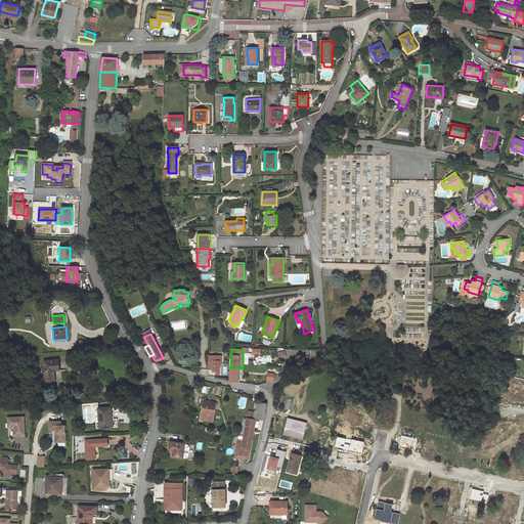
[(221,356),(208,355),(207,369),(213,369),(213,370),(215,372),(215,375),(219,375),(220,361),(221,361),(221,356)]
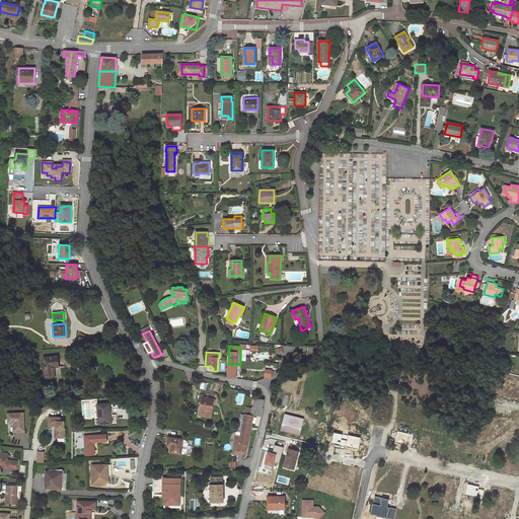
[(45,367),(46,377),(55,377),(54,367),(59,367),(58,356),(44,358),(44,362),(45,367)]
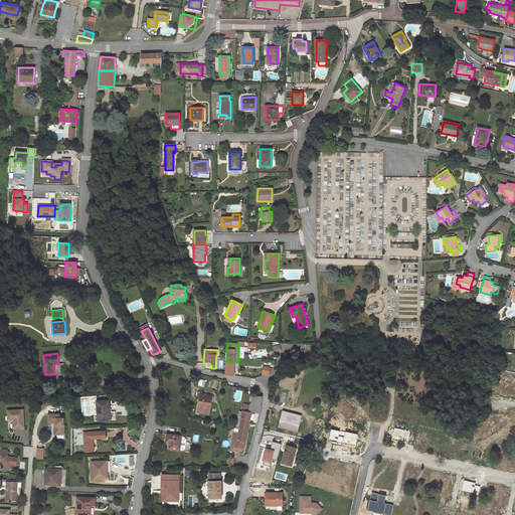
[(224,368),(224,373),(225,373),(225,374),(233,374),(234,368),(234,361),(226,361),(226,368),(224,368)]
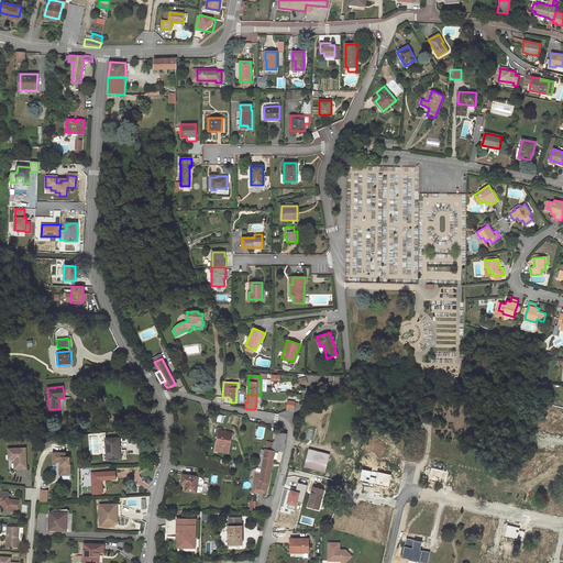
[(216,451),(228,453),(231,433),(219,431),(216,451)]
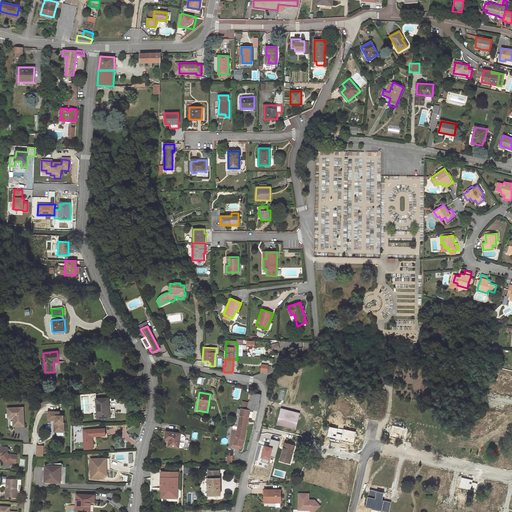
[(252,393),(251,400),(251,401),(259,403),(260,394),(252,393)]
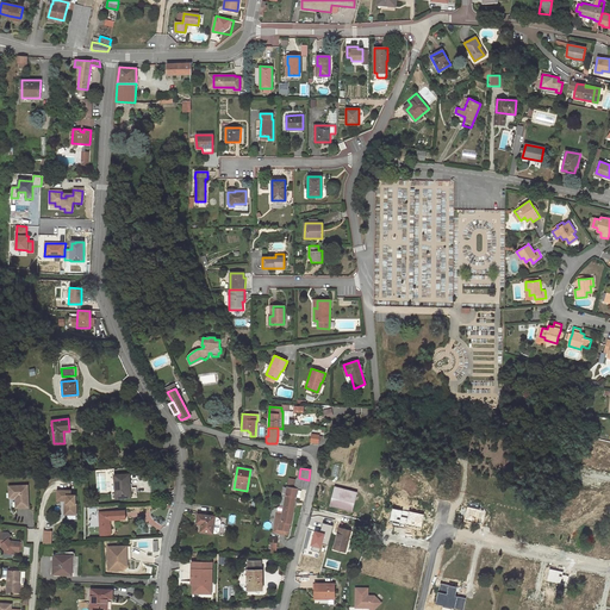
[(116,493),(116,498),(130,497),(129,484),(130,484),(130,483),(129,473),(114,474),(116,493)]
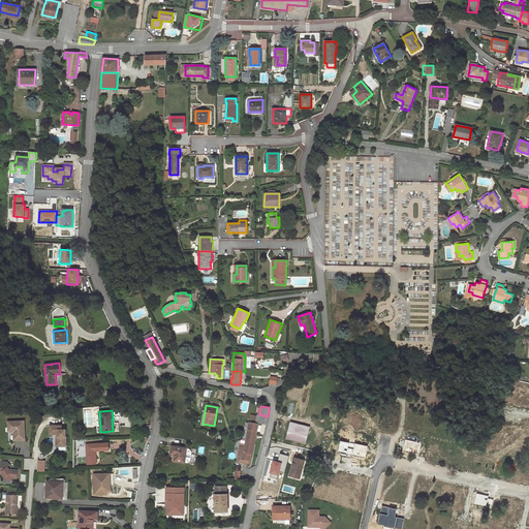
[(266,425),(268,416),(259,414),(257,424),(266,425)]
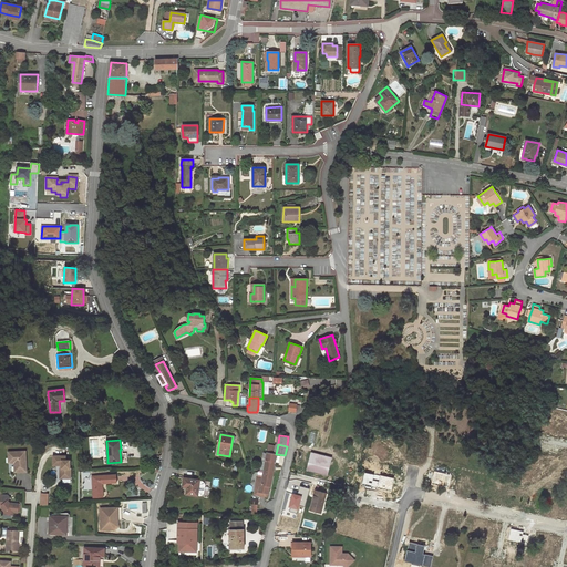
[(14,462),(16,472),(27,471),(27,451),(9,451),(9,457),(14,457),(14,462)]
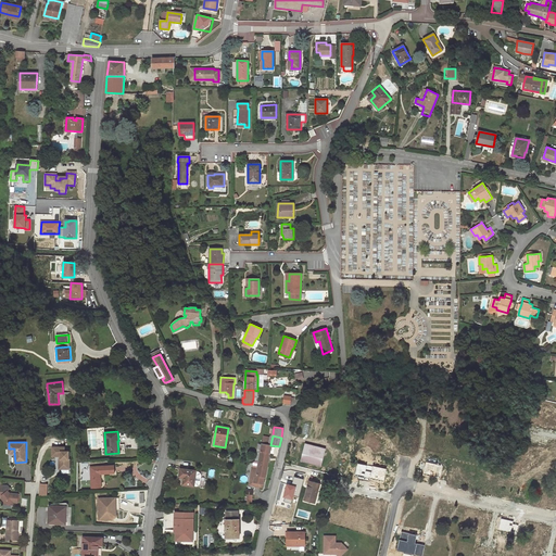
[(269,445),(262,444),(258,463),(257,468),(257,470),(252,469),(249,484),(262,488),(264,477),(265,477),(267,464),(269,453),(270,446),(269,445)]
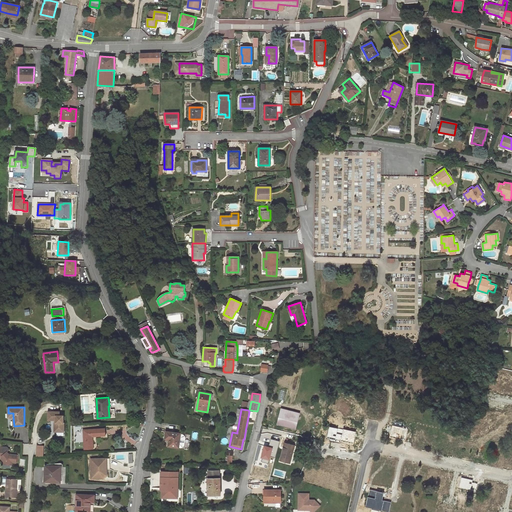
[(256,419),(257,411),(249,410),(249,411),(248,417),(256,419)]
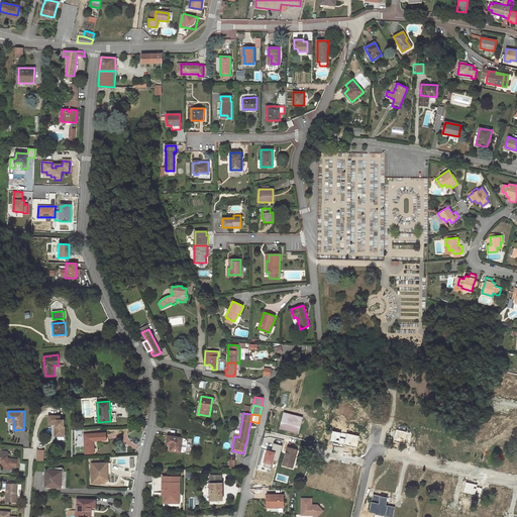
[(61,416),(48,416),(48,424),(55,424),(58,424),(58,427),(55,427),(55,431),(58,431),(58,436),(65,436),(65,427),(64,427),(64,420),(61,420),(61,416)]
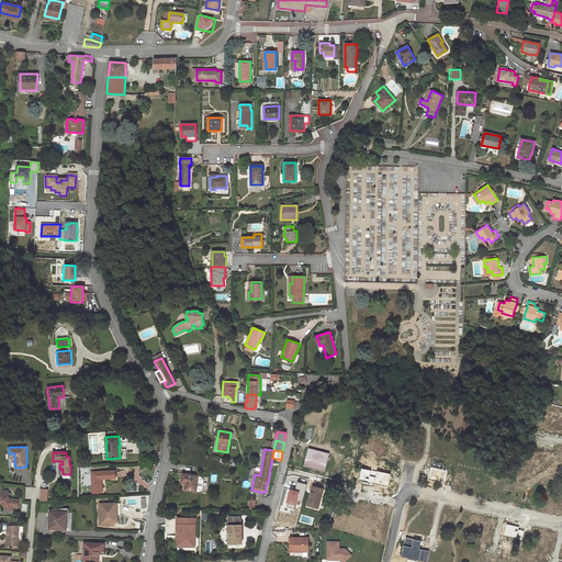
[(307,453),(304,465),(324,471),(327,458),(307,453)]
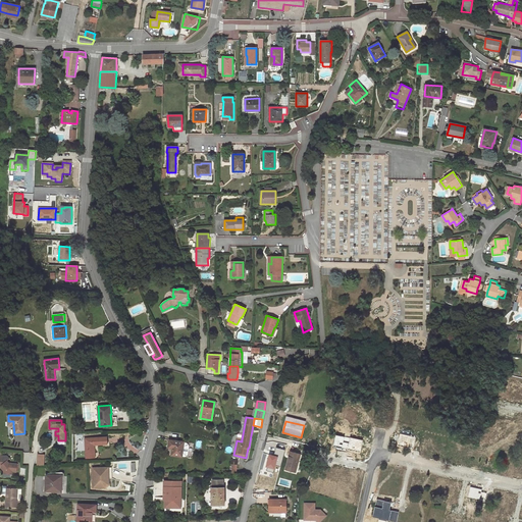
[(271,432),(270,435),(278,437),(279,432),(273,431),(273,429),(271,429),(270,431),(271,432)]
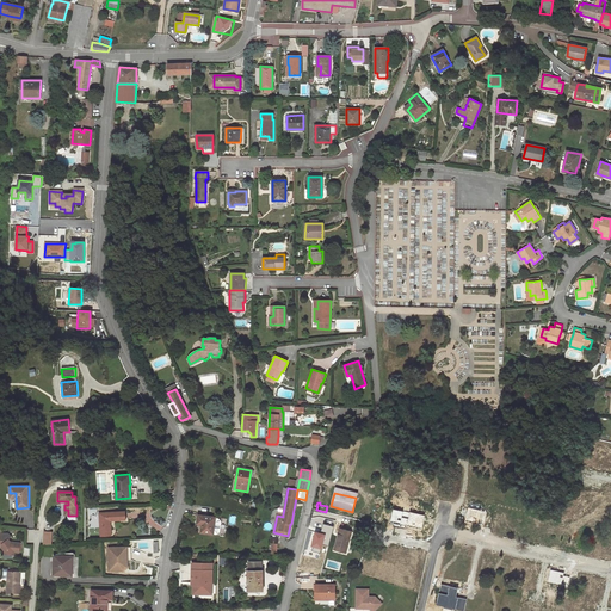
[(110,520),(125,519),(124,511),(99,513),(102,536),(109,535),(107,524),(110,523),(110,520)]
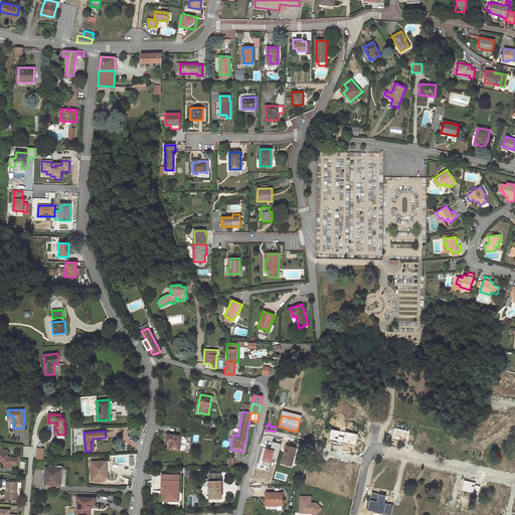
[(181,437),(166,435),(165,441),(170,442),(169,444),(171,444),(170,445),(169,445),(168,450),(179,452),(181,437)]
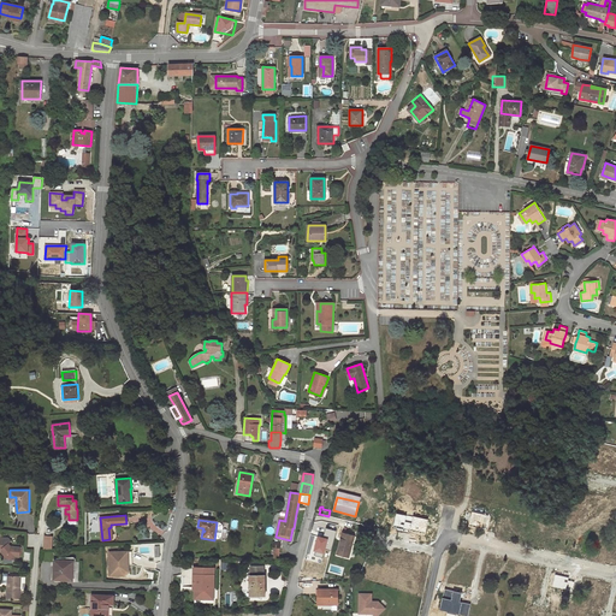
[(342,533),(336,554),(348,557),(354,537),(342,533)]
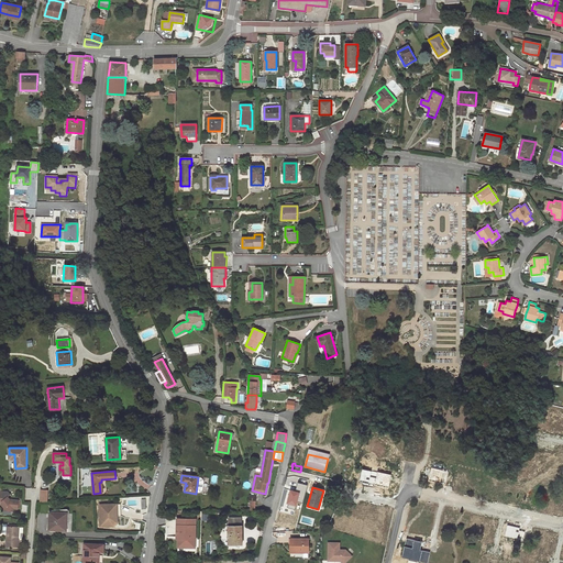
[(18,509),(19,500),(10,499),(8,497),(11,495),(9,492),(6,492),(1,495),(0,493),(0,500),(2,501),(2,504),(4,507),(4,510),(10,510),(11,510),(13,510),(13,508),(18,509)]
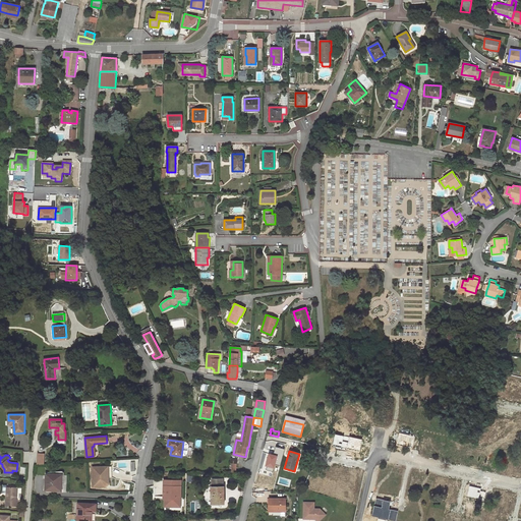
[(112,466),(93,467),(93,484),(103,484),(105,482),(105,477),(108,477),(112,477),(112,466)]
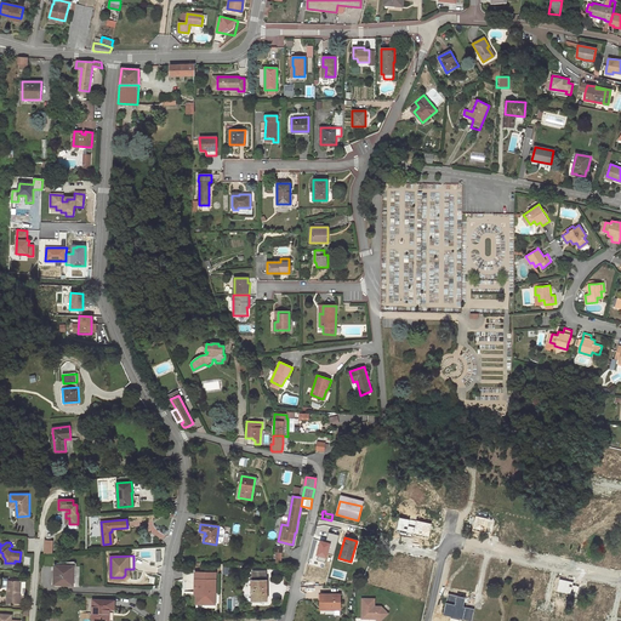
[(53,584),(73,585),(73,579),(72,579),(73,567),(55,565),(53,584)]
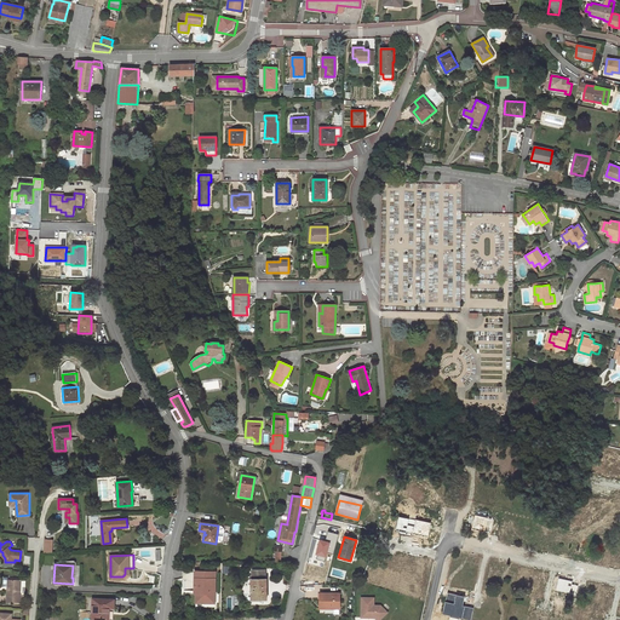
[(130,575),(128,568),(125,568),(125,574),(122,577),(110,577),(110,579),(126,579),(130,575)]
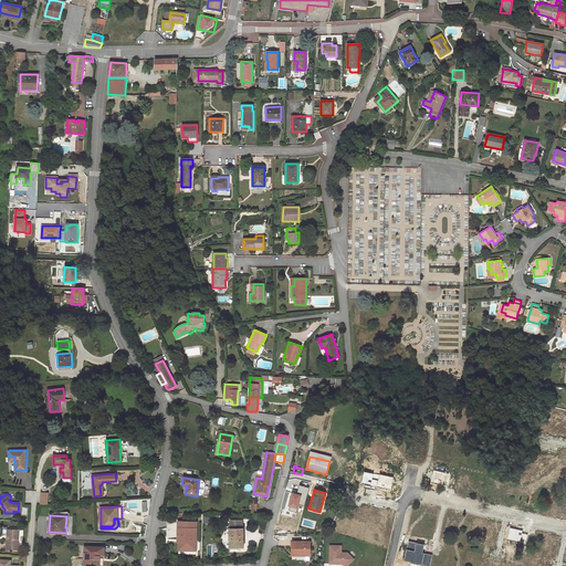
[(229,528),(230,548),(243,547),(243,528),(242,528),(242,521),(230,521),(230,528),(229,528)]
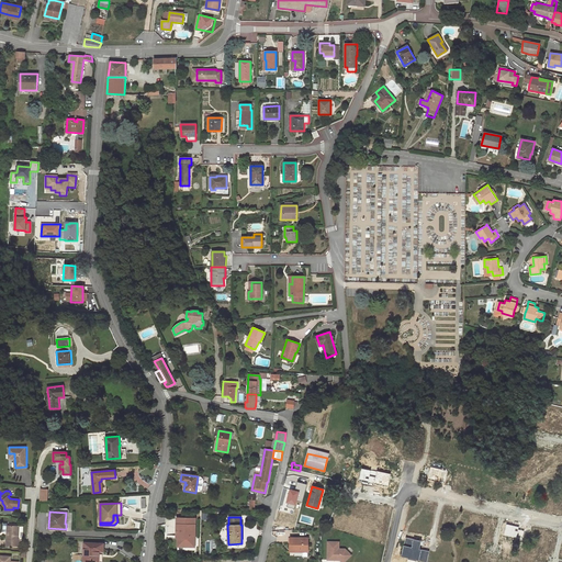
[(194,547),(195,519),(177,519),(177,530),(176,530),(176,539),(178,539),(178,547),(194,547)]
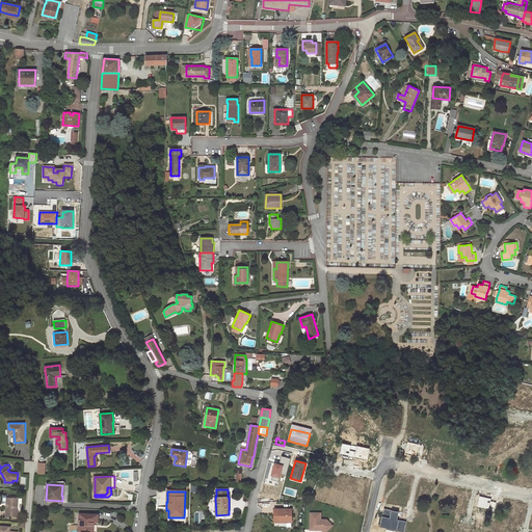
[(19,498),(7,497),(7,503),(6,515),(17,516),(19,498)]
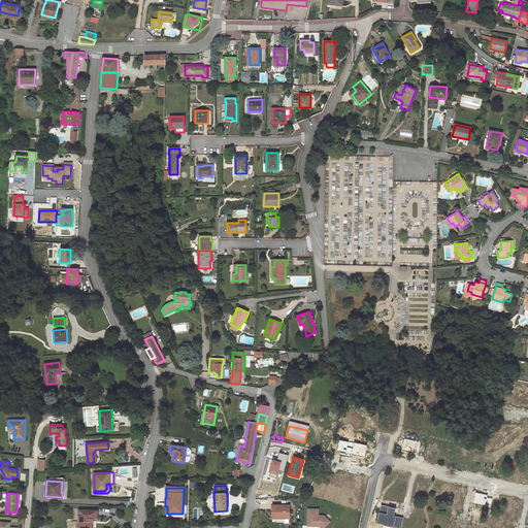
[(272,504),(272,516),(284,516),(284,518),(289,518),(289,505),(272,504)]
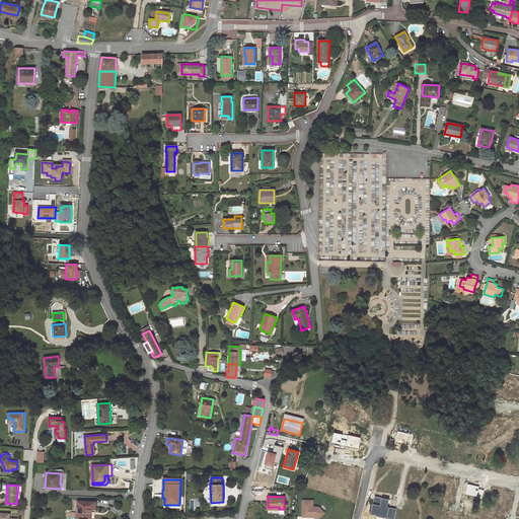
[(318,518),(324,513),(319,507),(313,507),(313,501),(303,501),(303,517),(314,517),(315,518),(318,518)]
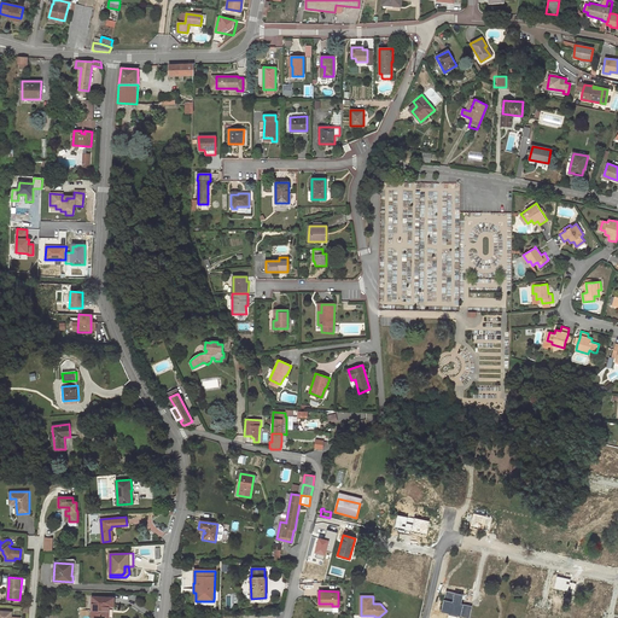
[(93,598),(92,616),(109,617),(109,606),(114,606),(114,598),(93,598)]
